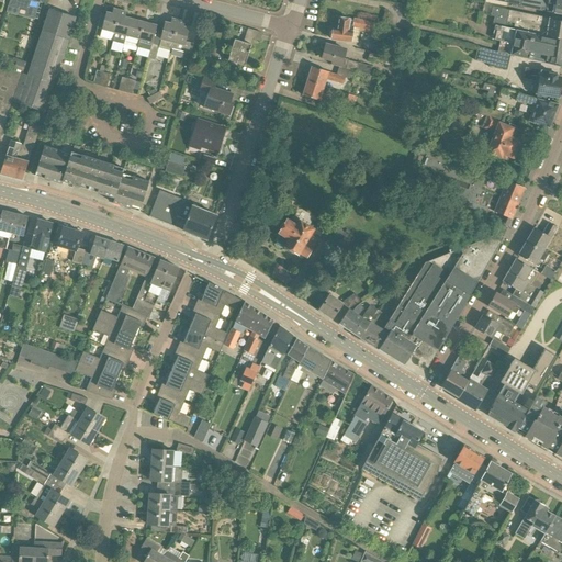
[(11,0),(9,7),(27,11),(30,0),(40,2),(40,0),(11,0)]
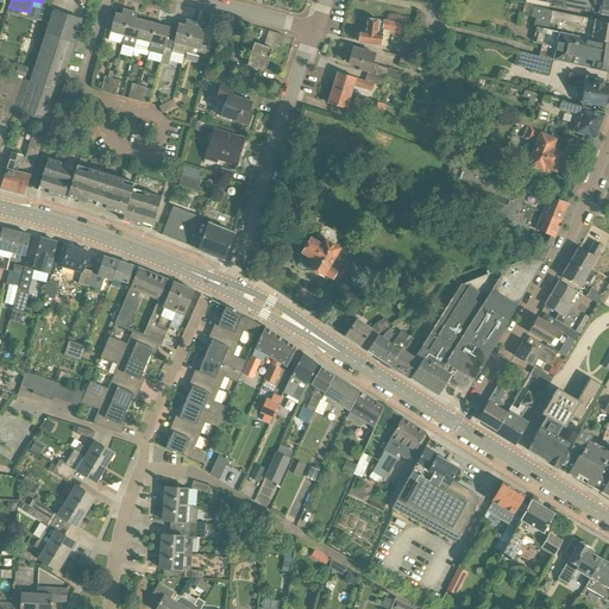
[(608,0),(535,0),(537,0),(550,4),(550,5),(564,8),(608,17),(608,0)]
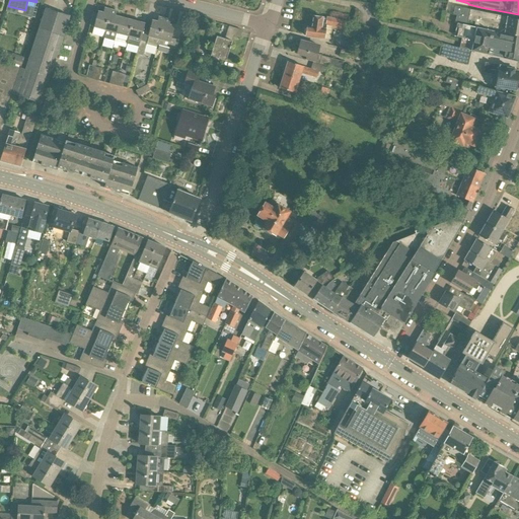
[(46,8),(25,72),(20,70),(12,94),(42,104),(70,16),(46,8)]
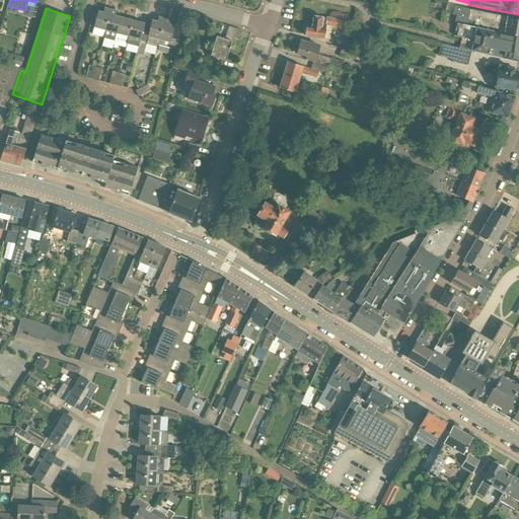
[(92,34),(103,38),(110,10),(104,8),(103,13),(98,11),(98,13),(93,12),(90,26),(94,27),(92,34)]
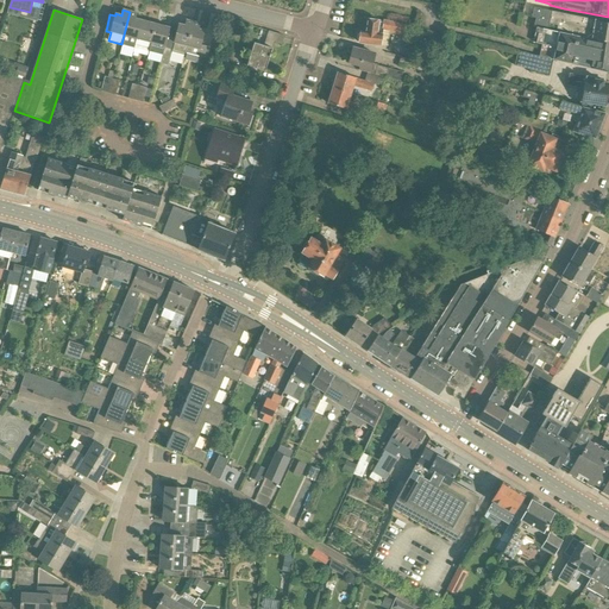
[(130,12),(121,44),(121,45),(135,49),(136,45),(142,20),(136,19),(138,13),(130,12)]
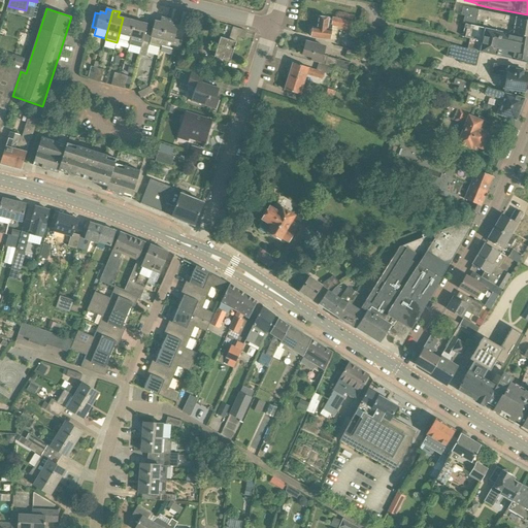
[(484,23),(483,28),(527,37),(527,20),(517,19),(516,20),(514,19),(515,18),(509,17),(479,10),(475,21),(484,23)]
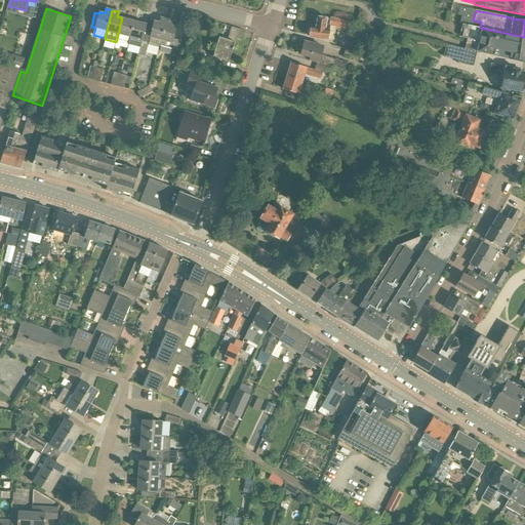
[(331,17),(331,19),(327,18),(318,16),(316,28),(311,28),(311,29),(309,30),(309,34),(310,35),(310,37),(334,40),(336,29),(349,31),(351,21),(331,17)]
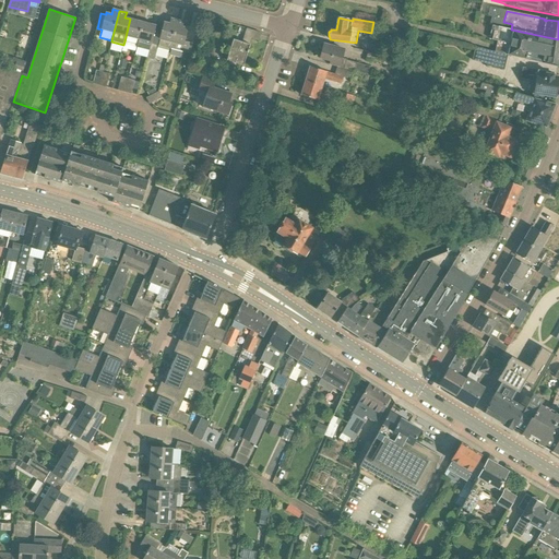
[(130,19),(125,42),(138,46),(143,22),(130,19)]
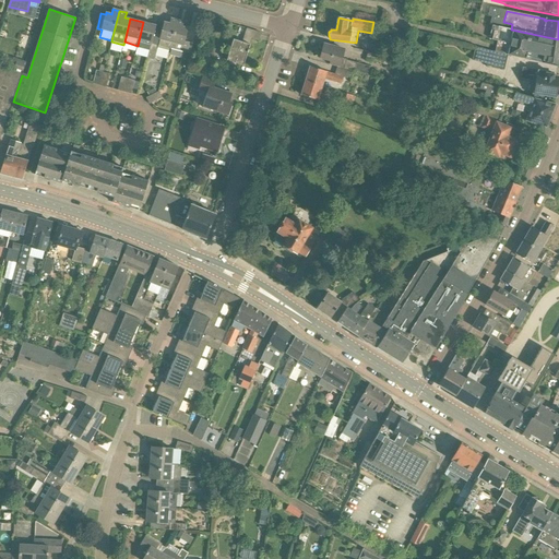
[(156,26),(152,43),(150,50),(147,59),(154,61),(157,48),(169,51),(170,49),(171,43),(178,21),(171,19),(169,24),(164,22),(163,28),(156,26)]
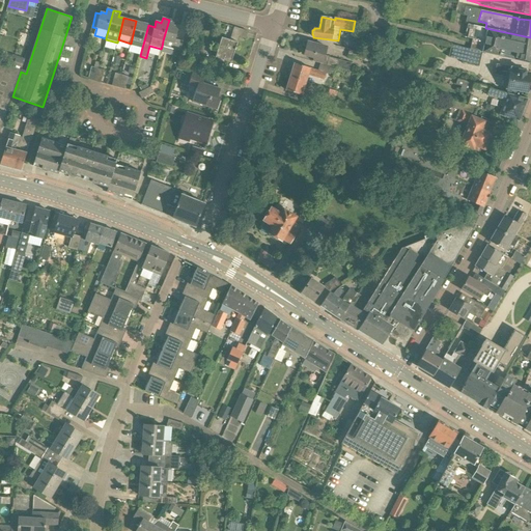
[(169,20),(163,40),(162,47),(182,52),(184,42),(175,39),(179,27),(174,26),(175,21),(169,20)]
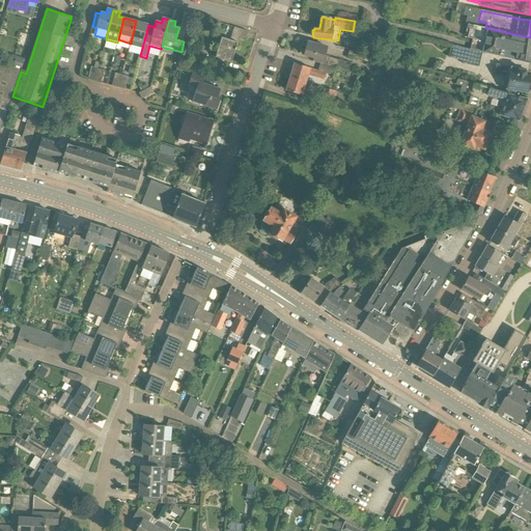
[(136,21),(131,44),(130,45),(142,48),(144,40),(148,25),(136,21)]
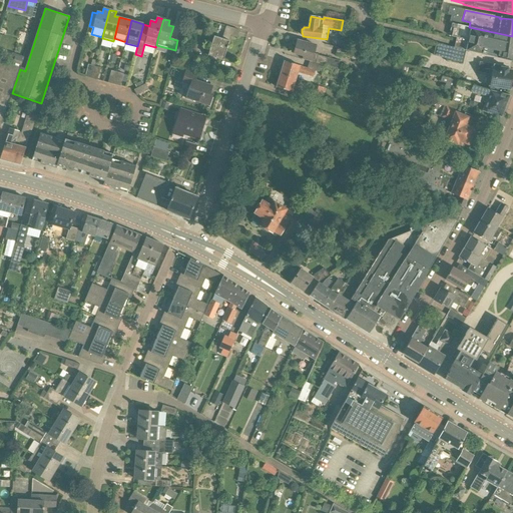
[(505,61),(512,61),(512,36),(469,27),(458,25),(455,24),(452,37),(457,38),(455,48),(466,51),(505,61)]
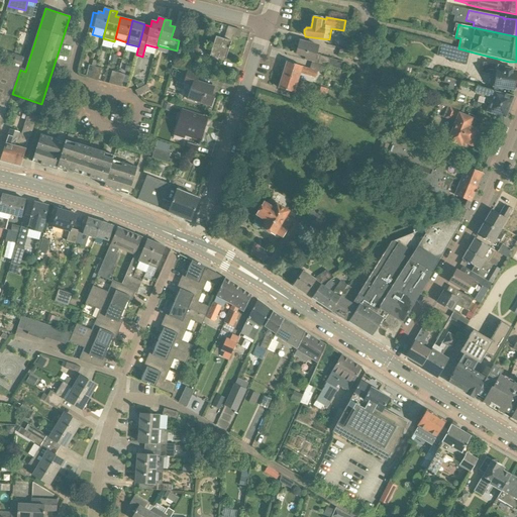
[(226,33),(229,34),(227,39),(216,36),(211,54),(211,57),(226,61),(226,60),(229,49),(230,46),(231,41),(230,41),(232,36),(239,37),(241,30),(229,26),(226,33)]
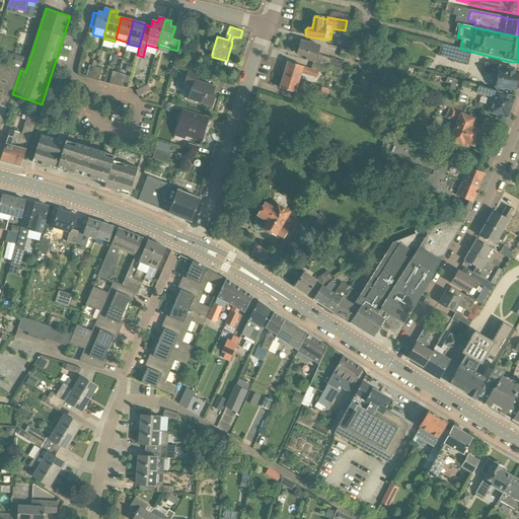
[(320,46),(301,42),(298,54),(308,57),(307,60),(316,63),(316,62),(343,69),(345,61),(317,55),(320,46)]
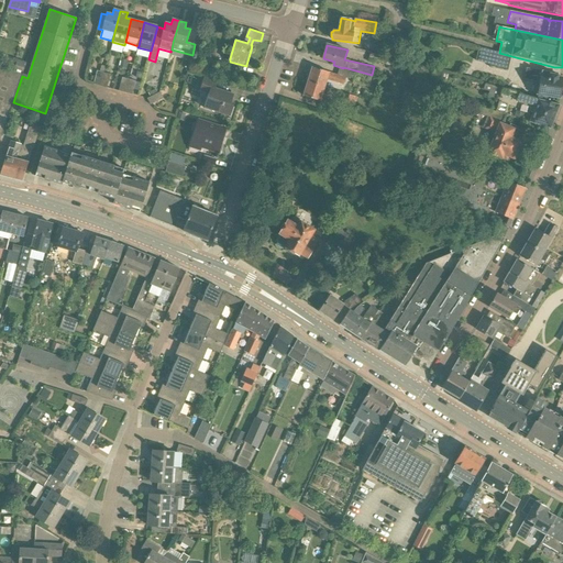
[(508,70),(511,56),(499,53),(479,48),(476,61),(489,64),(489,66),(508,70)]
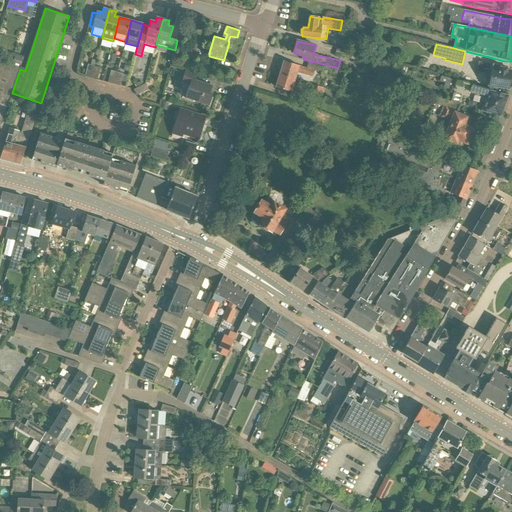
[(337,48),(335,54),(356,60),(358,54),(337,48)]
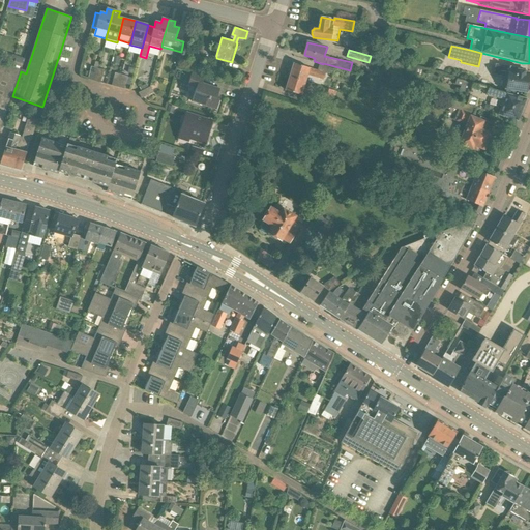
[(25,61),(17,57),(13,65),(22,68),(25,61)]
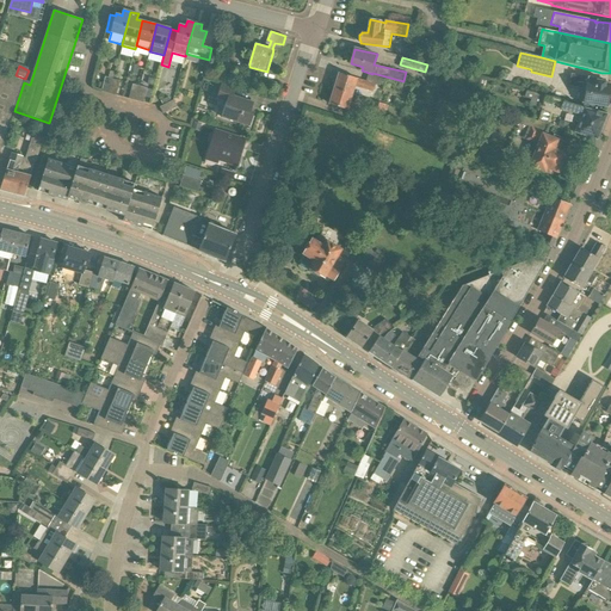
[(0,152),(14,111),(24,82),(0,72),(0,152)]
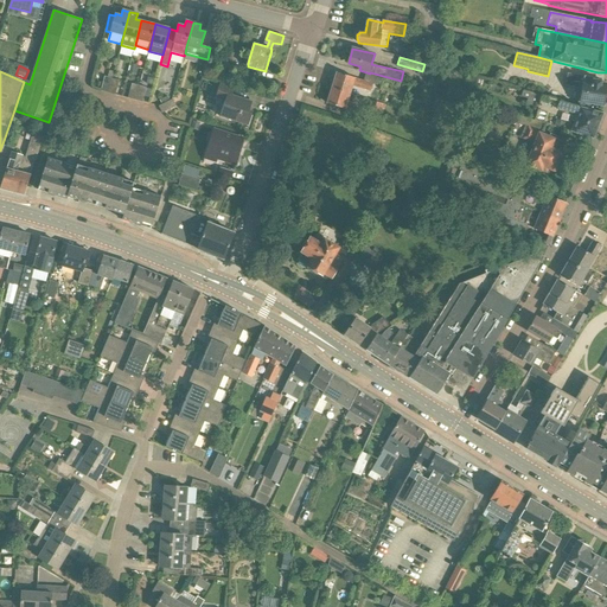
[(332,88),(350,94),(352,85),(371,91),(374,84),(355,78),(337,72),(332,88)]
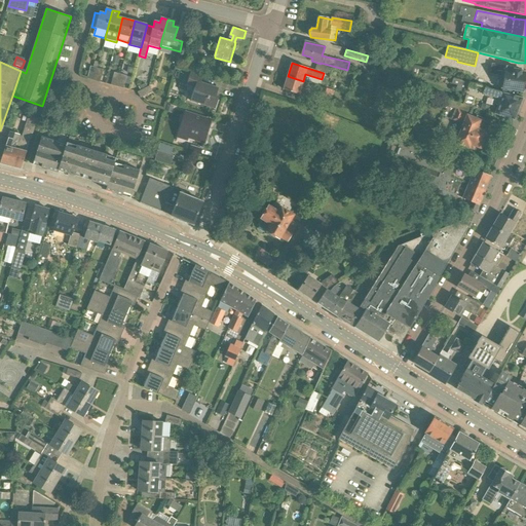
[(501,92),(514,96),(515,90),(524,91),(525,76),(525,72),(521,72),(521,70),(515,69),(515,68),(505,67),(504,67),(492,66),(490,75),(498,76),(498,77),(502,78),(502,83),(501,83),(501,92)]
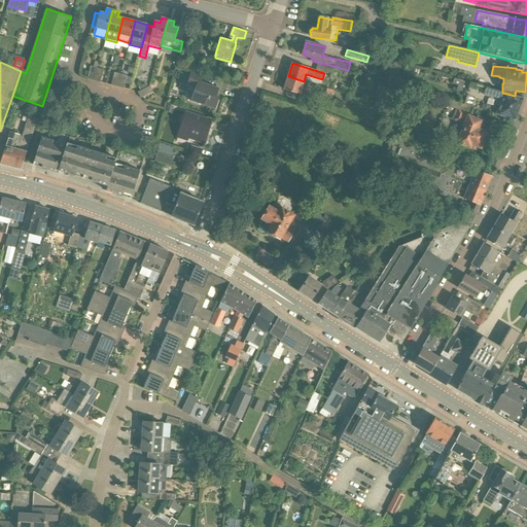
[(91,67),(88,79),(94,80),(97,68),(91,67)]
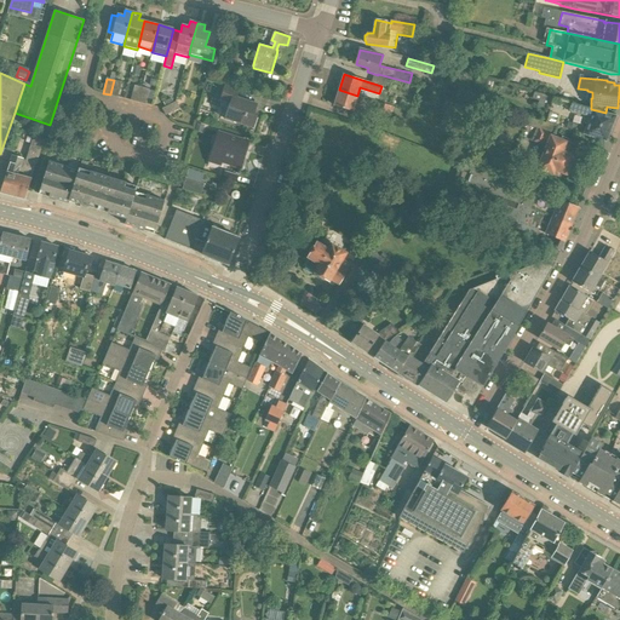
[(476,87),(483,90),(486,80),(478,79),(475,80),(474,85),(476,87)]
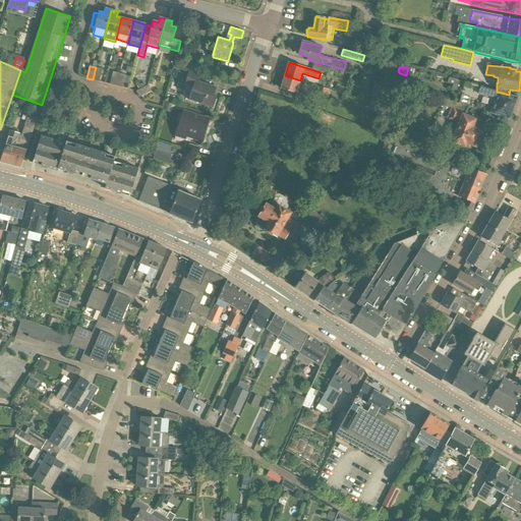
[(96,67),(93,79),(99,81),(103,69),(96,67)]
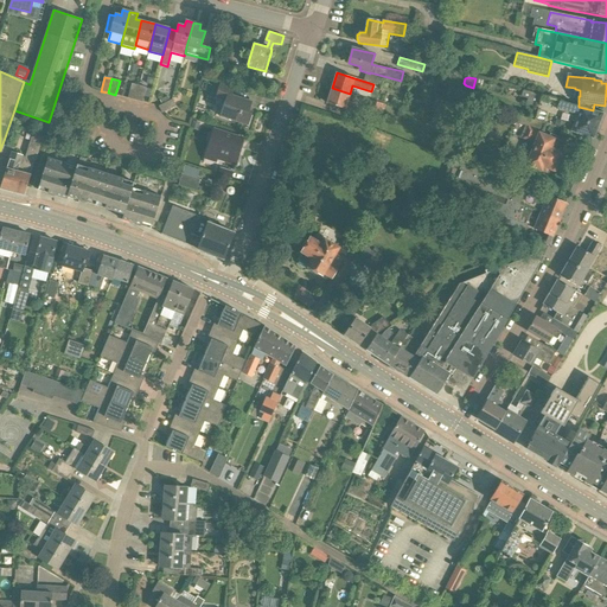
[(477,78),(474,88),(483,90),(485,81),(477,78)]
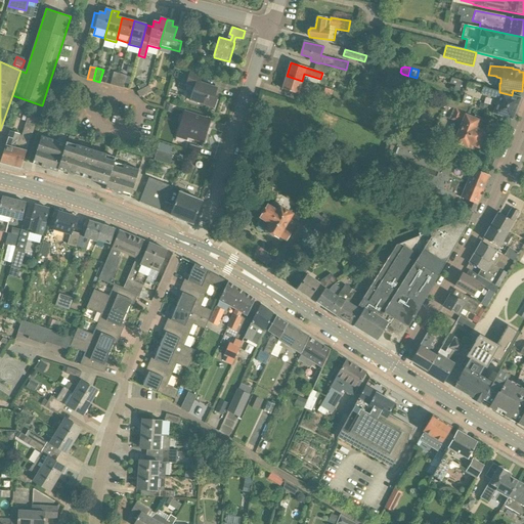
[(190,72),(187,80),(185,86),(194,88),(190,100),(215,108),(218,96),(215,96),(218,88),(201,83),(203,76),(190,72)]
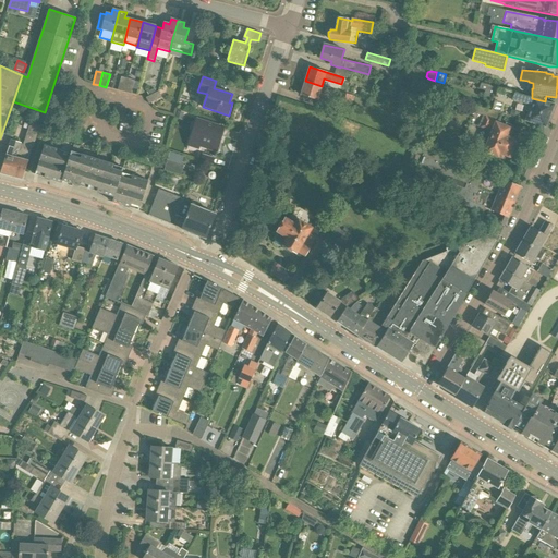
[(118,91),(124,92),(128,80),(121,77),(118,91)]
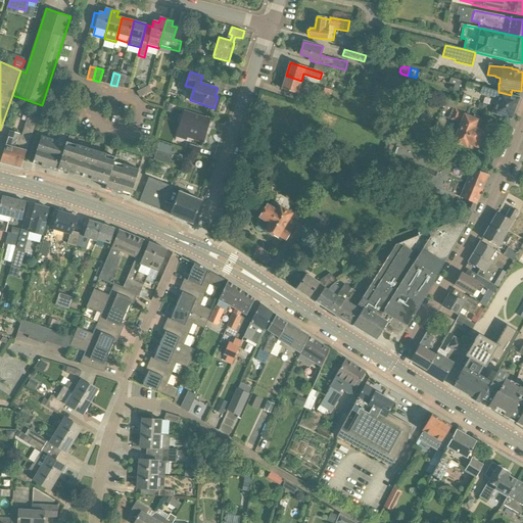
[(116,86),(123,88),(126,76),(120,75),(116,86)]
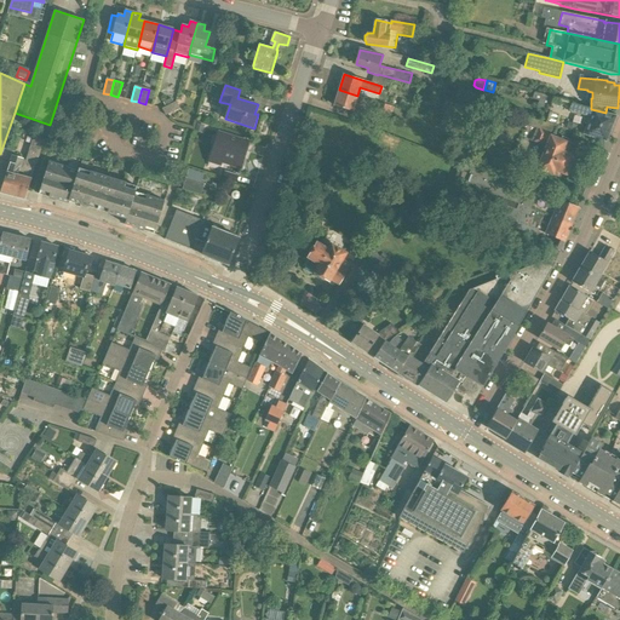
[(357,96),(339,90),(334,105),(352,112),(361,114),(363,107),(355,104),(357,96)]
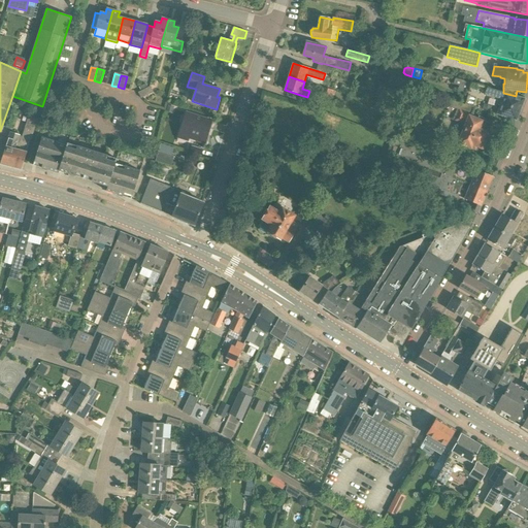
[(471,85),(456,79),(455,85),(460,87),(459,91),(468,94),(471,85)]
